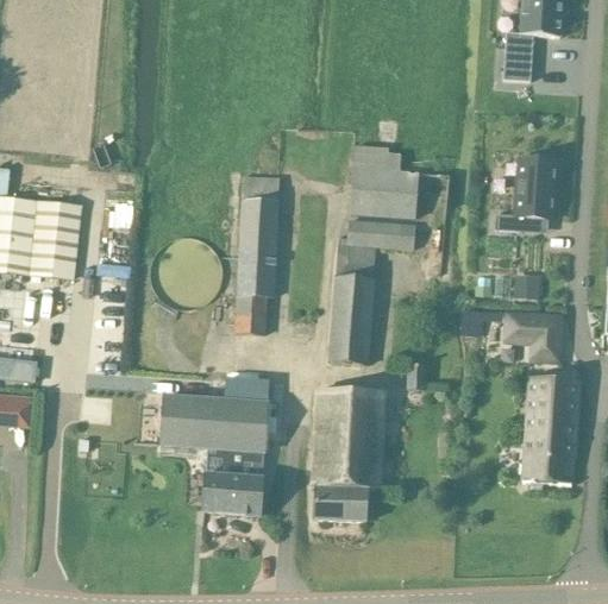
[(507,33),(503,77),(530,80),(532,35),(561,37),(563,0),(521,0),(520,35),(507,33)]
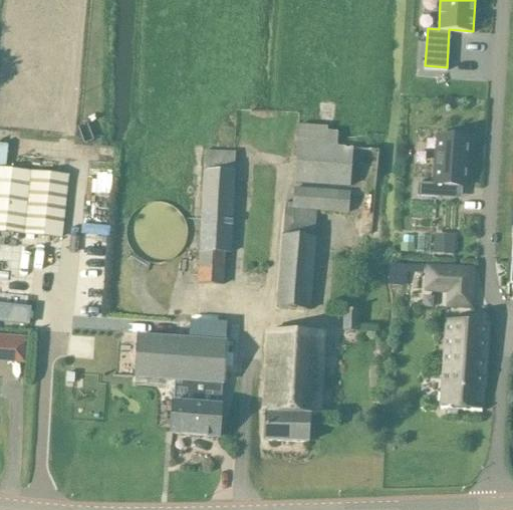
[(419,181),(418,193),(440,194),(440,184),(468,185),(471,135),(436,132),(433,182),(419,181)]
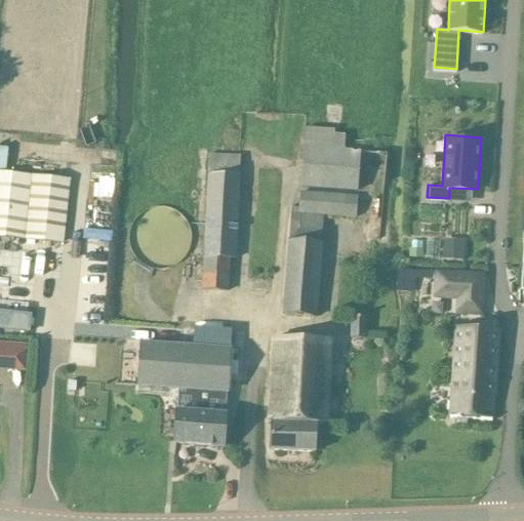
[(304,145),(301,184),(357,188),(360,149),(345,148),(305,145),(304,145)]
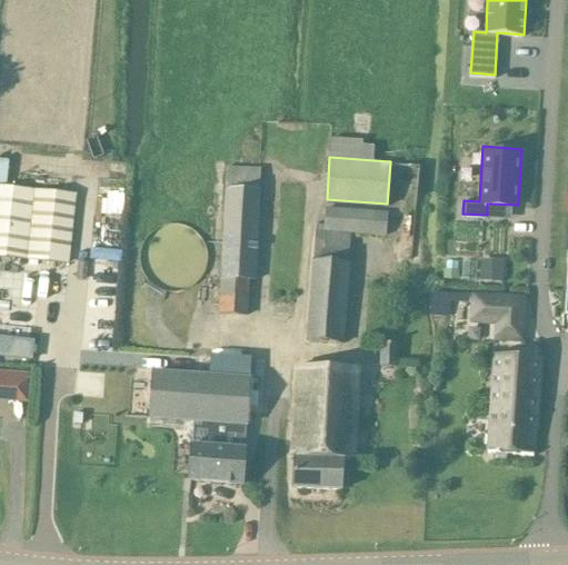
[(256,277),(260,166),(227,165),(220,311),(247,313),(249,277),(256,277)]
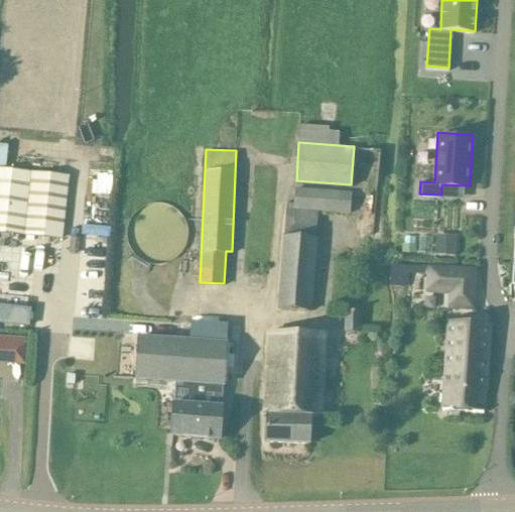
[(0,165),(0,230),(62,237),(70,173),(0,165)]
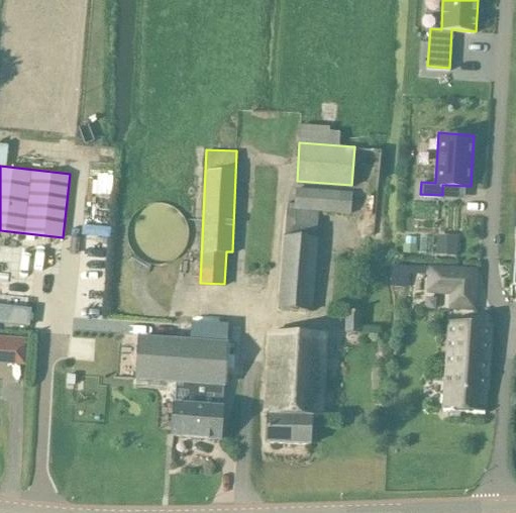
[(350,211),(351,191),(296,187),(295,202),(287,201),(279,306),(311,309),(319,209),(350,211)]
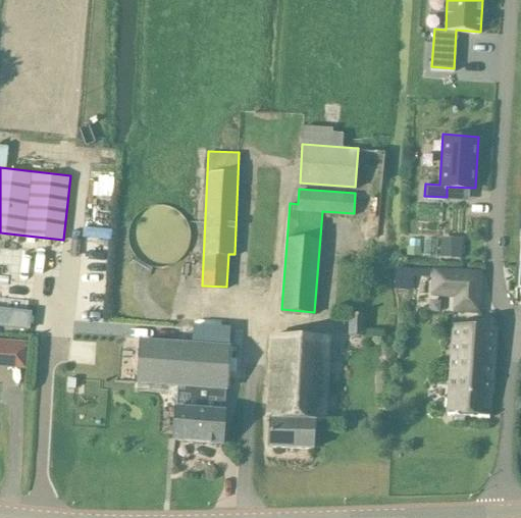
[(128,234),(128,239),(131,244),(133,249),(135,253),(139,257),(143,260),(147,262),(152,264),(157,265),(160,265),(167,264),(171,262),(176,260),(180,257),(184,253),(187,249),(189,244),(190,239),(190,228),(189,223),(187,219),(184,214),(179,211),(175,207),(170,205),(165,204),(160,203),(155,204),(149,205),(145,207),(140,210),(137,214),(133,218),(131,223),(129,228),(128,234)]
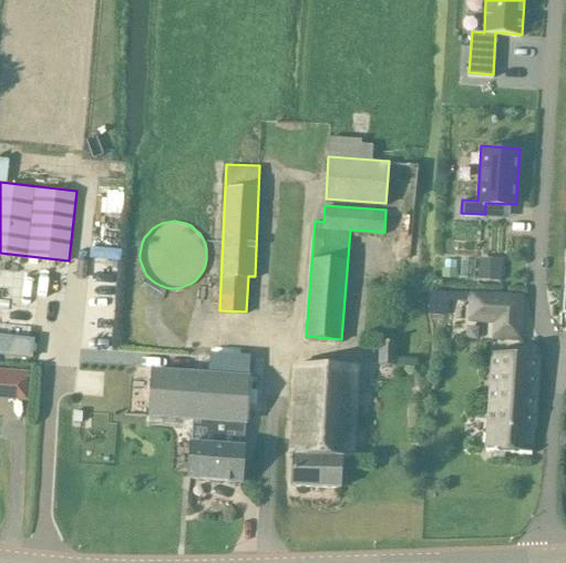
[(493,319),(492,336),(524,338),(524,321),(493,319)]
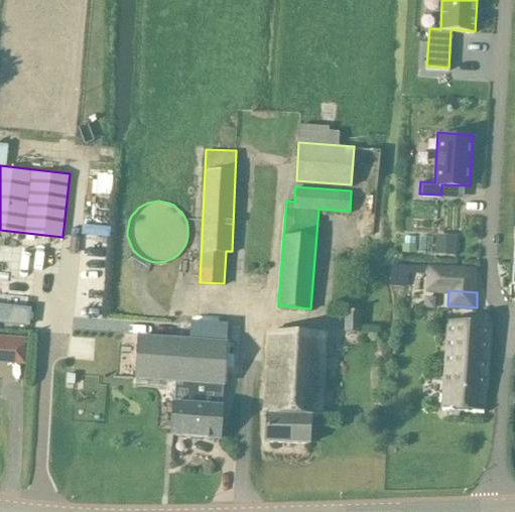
[(359,329),(360,308),(346,308),(345,329),(359,329)]
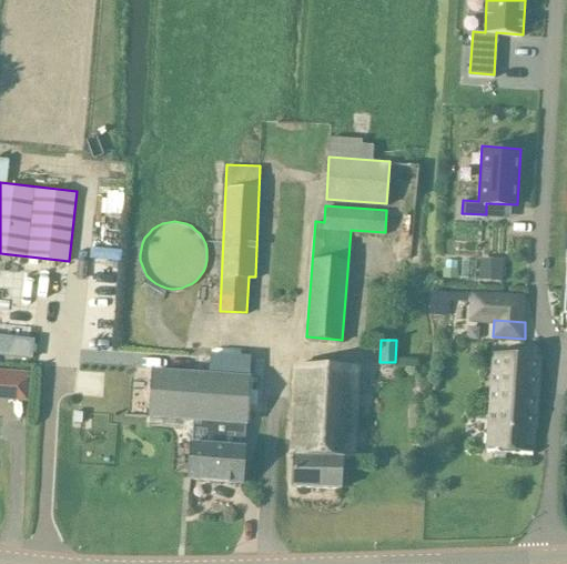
[(494,353),(487,449),(533,452),(539,356),(494,353)]
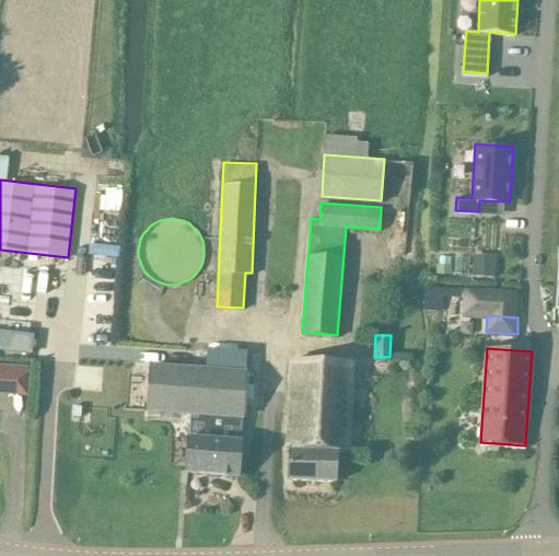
[(350,449),(354,360),(291,359),(289,419),(287,447),(290,447),(289,477),(336,479),(338,449),(350,449)]
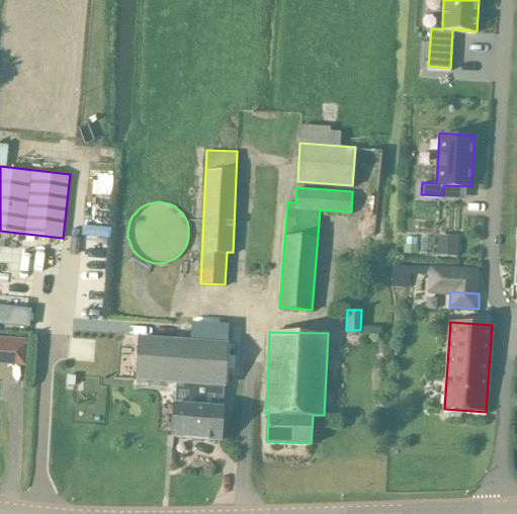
[(0,361),(26,363),(27,351),(27,341),(27,338),(27,336),(0,334),(0,361)]
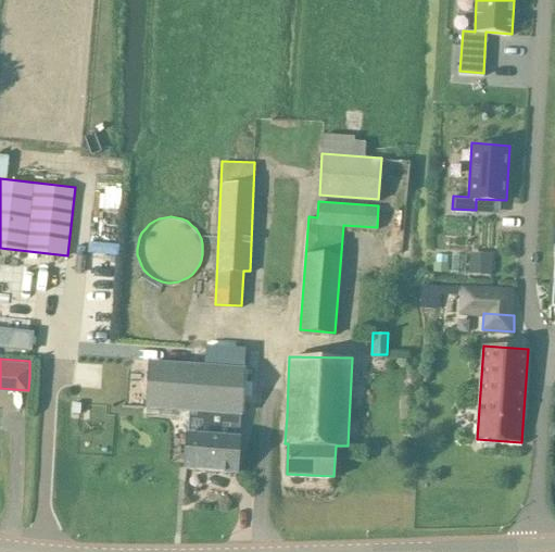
[(189,409),(188,434),(185,467),(237,471),(239,438),(244,368),(150,361),(147,405),(189,409)]
